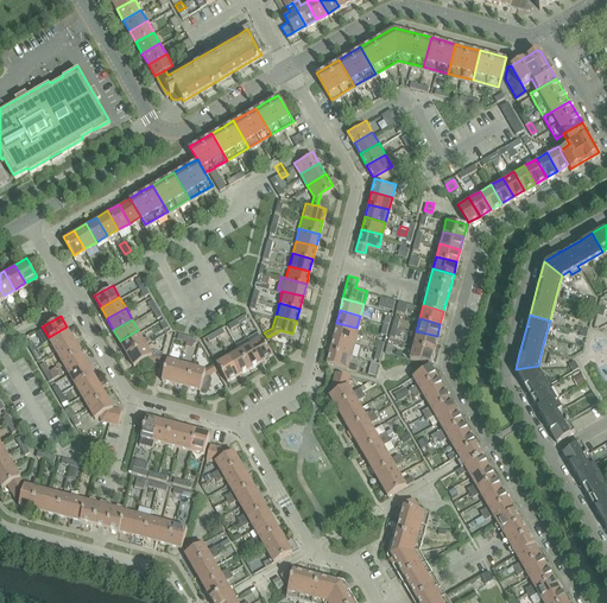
[(356,328),(336,323),(333,335),(354,341),(356,328)]
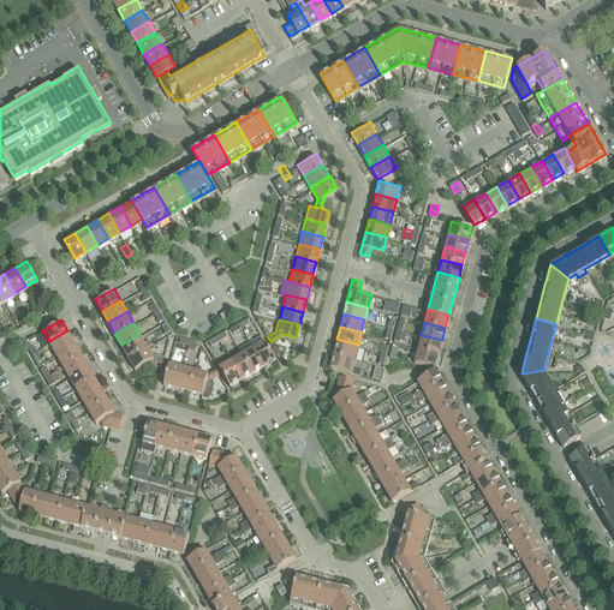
[(67,330),(49,341),(55,353),(75,342),(67,330)]
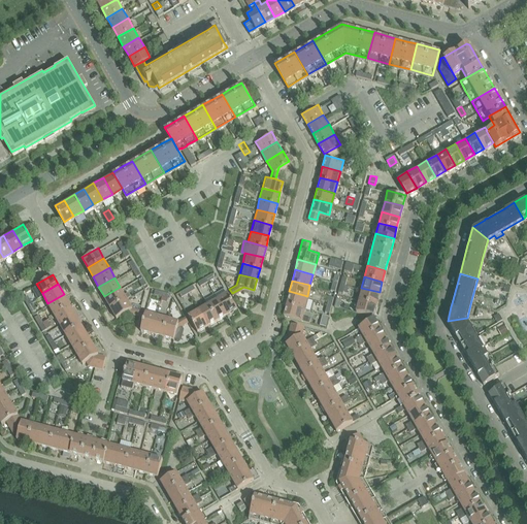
[(142,284),(130,288),(132,296),(140,293),(139,289),(143,287),(142,284)]
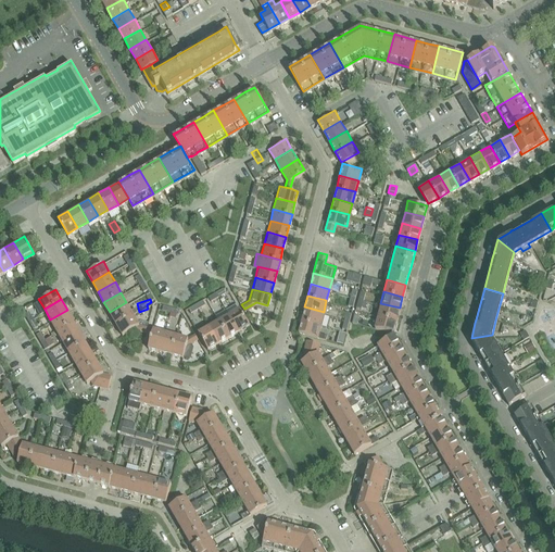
[(110,312),(115,322),(133,312),(126,302),(110,312)]
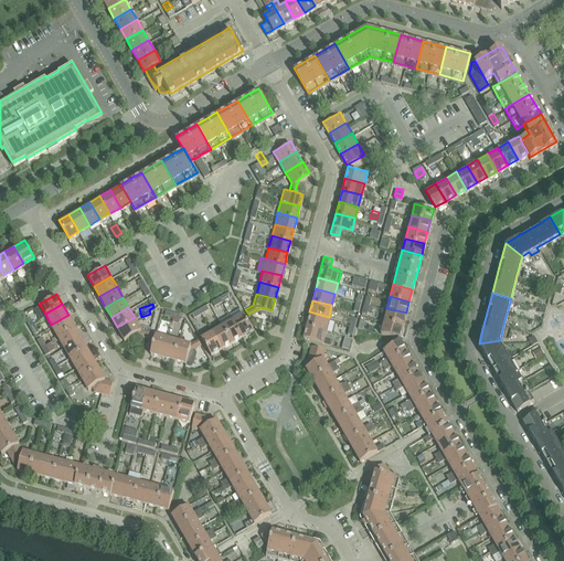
[(406,313),(386,308),(384,319),(403,325),(406,313)]
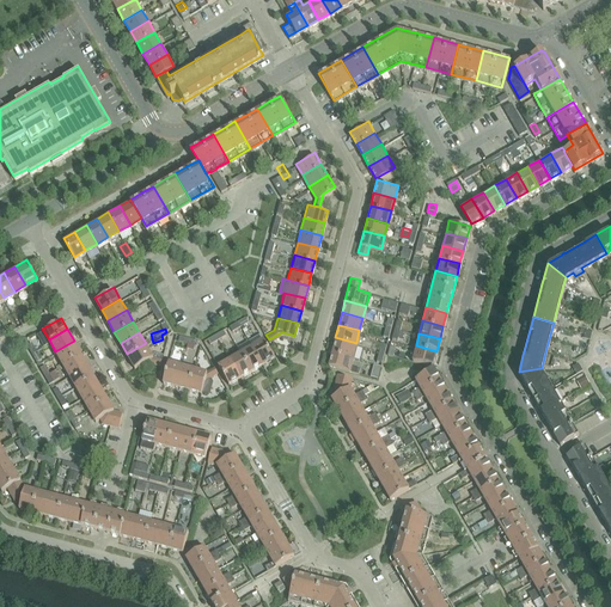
[(263,337),(251,343),(262,362),(274,355),(263,337)]
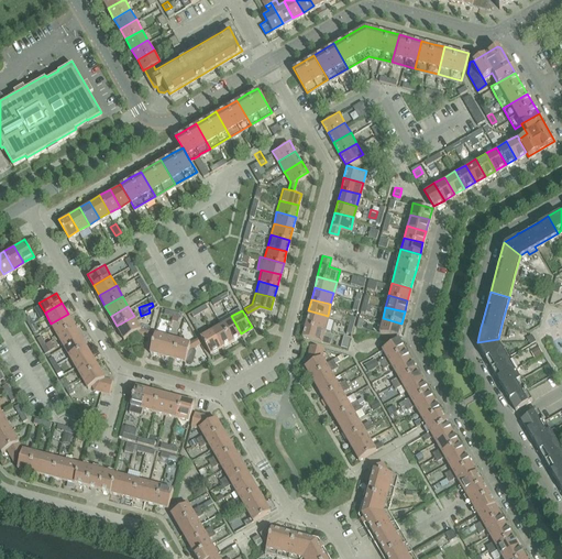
[(328,316),(308,310),(305,322),(324,327),(328,316)]
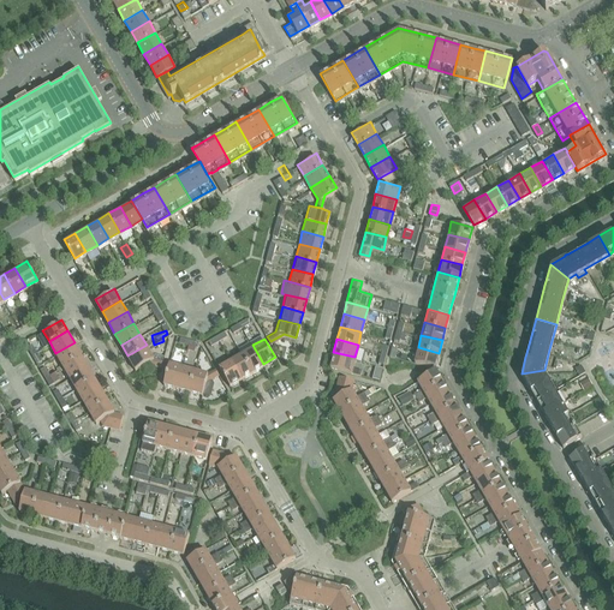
[(63,364),(81,353),(75,342),(55,353),(63,364)]
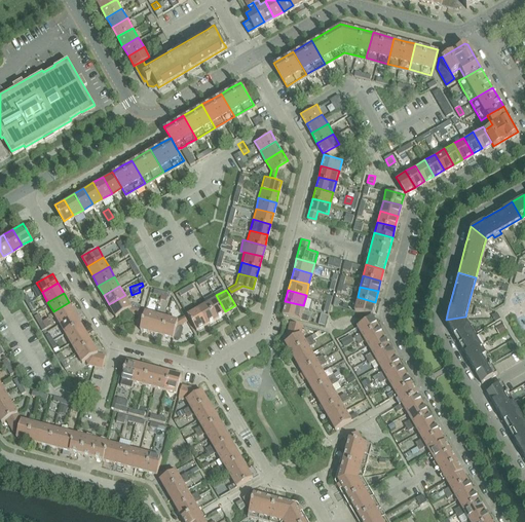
[(125,295),(109,304),(115,314),(125,309),(138,312),(140,303),(133,302),(130,304),(125,295)]
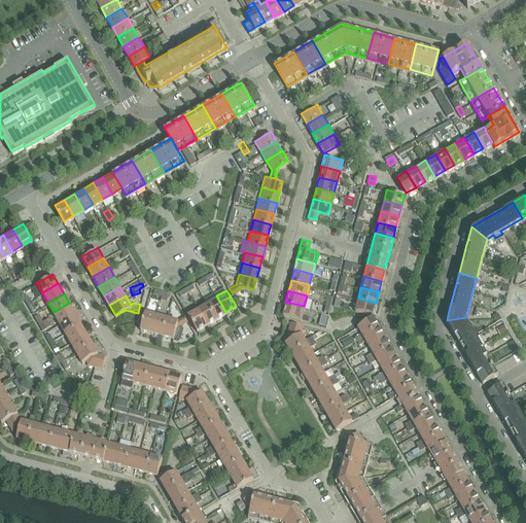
[(225,312),(216,295),(207,302),(216,317),(225,312)]
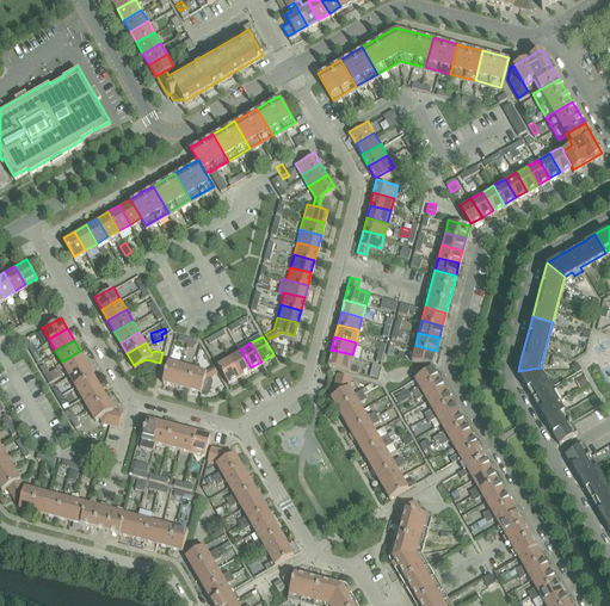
[(416,345),(412,358),(432,363),(436,351),(416,345)]
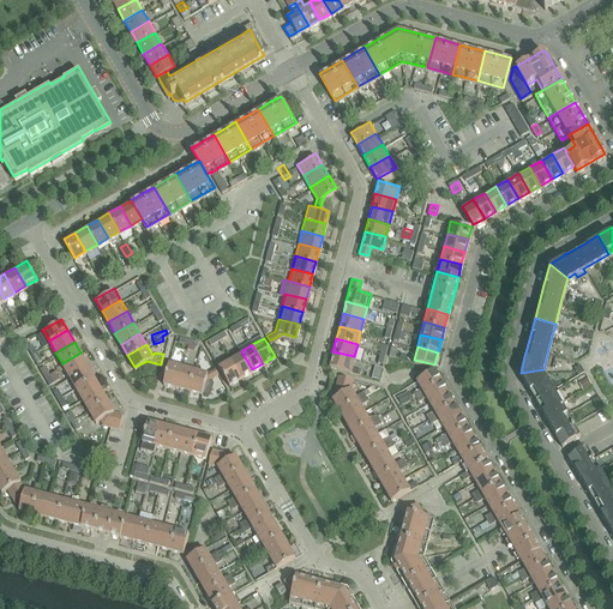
[(252,369),(241,351),(229,357),(240,377),(252,369)]
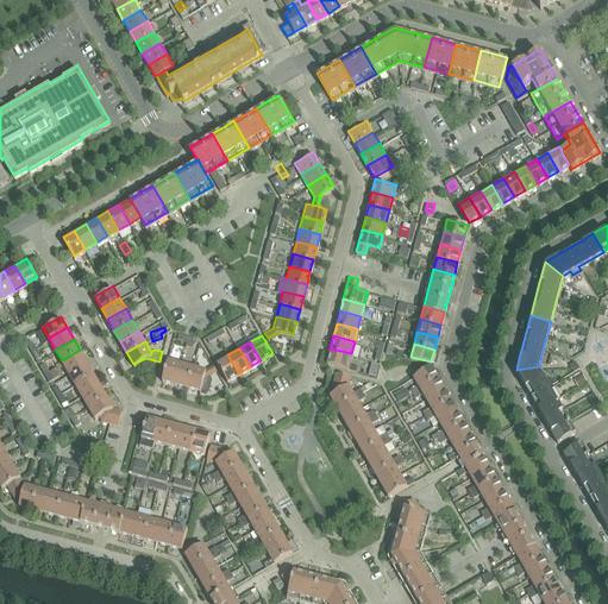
[(349,362),(351,353),(330,348),(326,362),(356,369),(357,364),(349,362)]
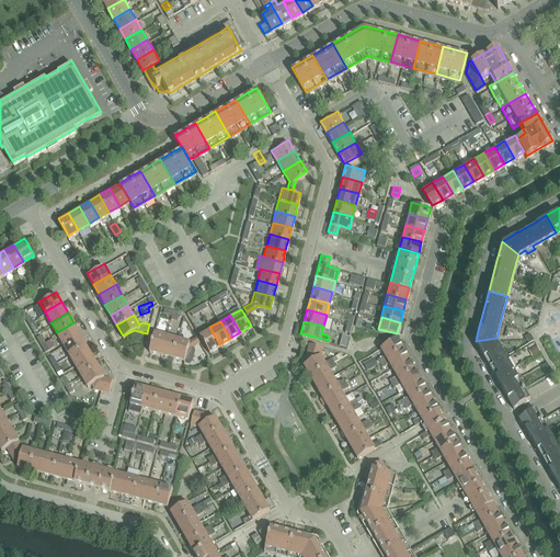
[(22,336),(29,330),(23,322),(15,328),(22,336)]
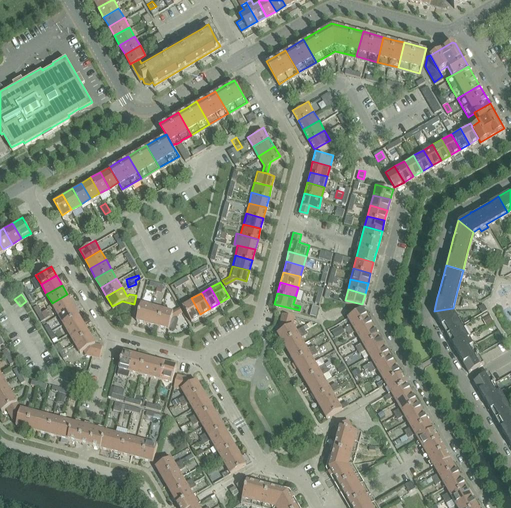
[(57,312),(73,303),(67,294),(52,303),(57,312)]
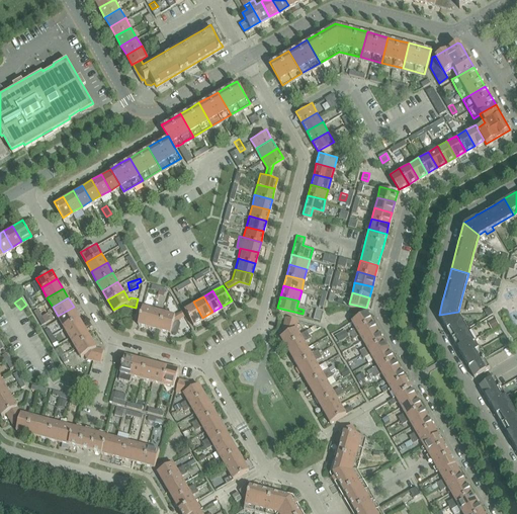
[(193,302),(184,308),(193,323),(202,318),(193,302)]
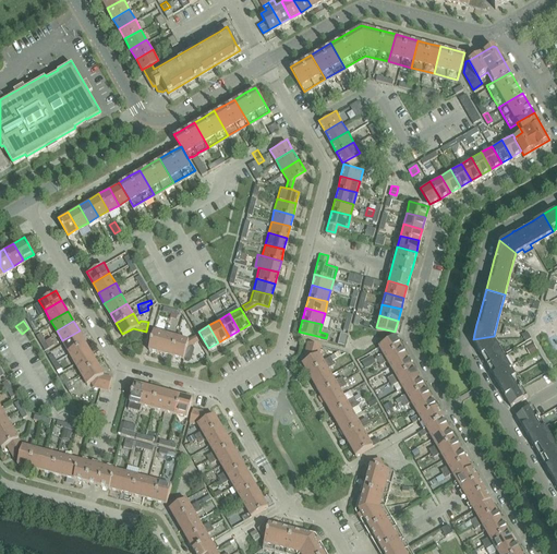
[(153,328),(148,347),(160,350),(165,330),(153,328)]
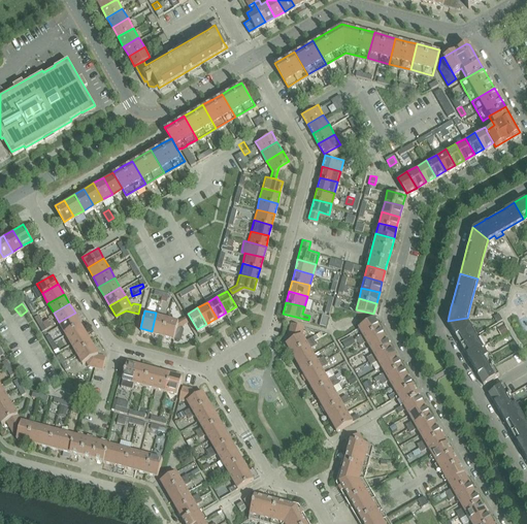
[(328,313),(321,312),(319,322),(325,324),(328,313)]
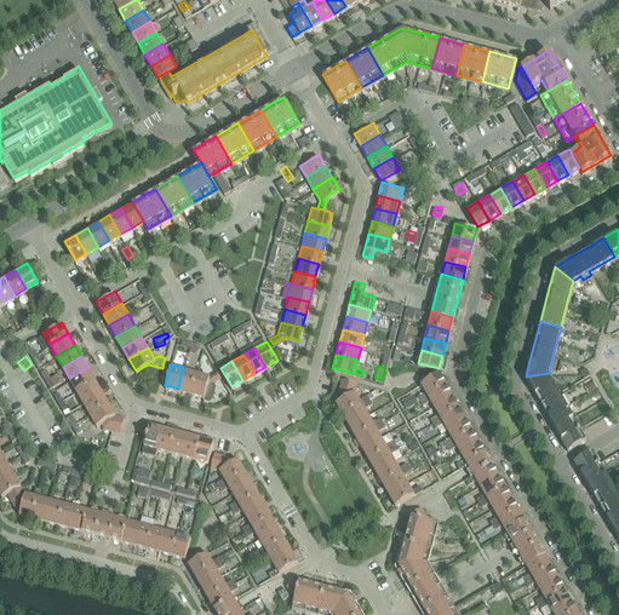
[(76,390),(95,379),(89,367),(69,378),(76,390)]
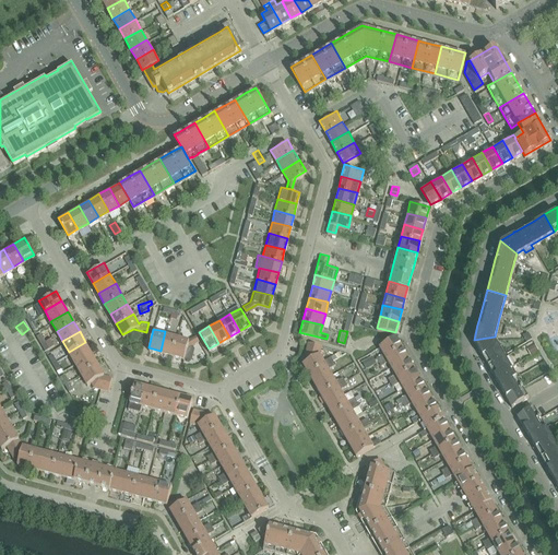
[(177,334),(165,331),(161,351),(171,354),(177,334)]
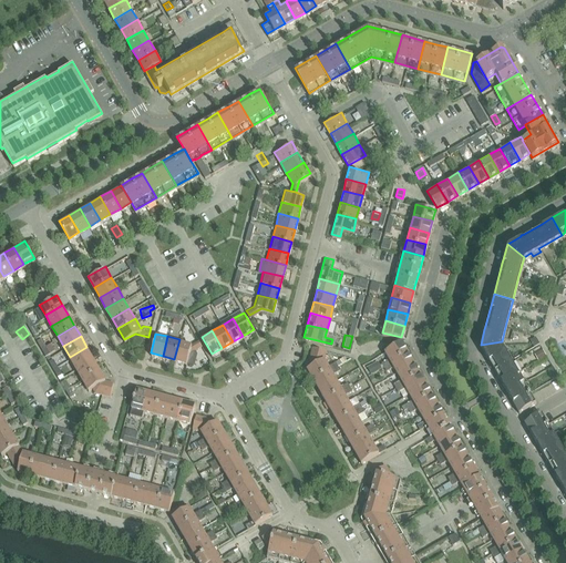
[(174,359),(186,362),(189,350),(201,344),(198,338),(191,343),(179,339),(174,359)]
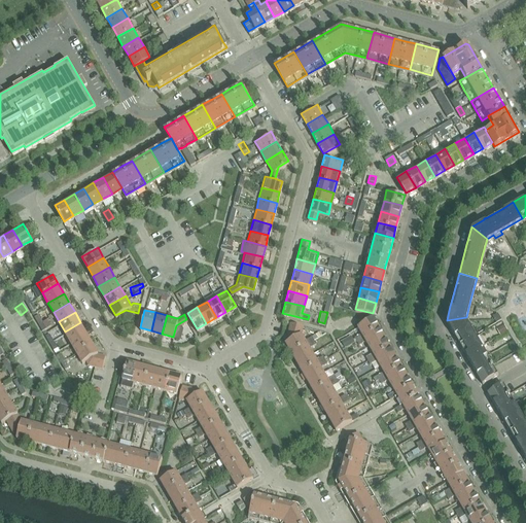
[(354,335),(356,339),(379,325),(373,315),(357,324),(360,330),(354,335)]
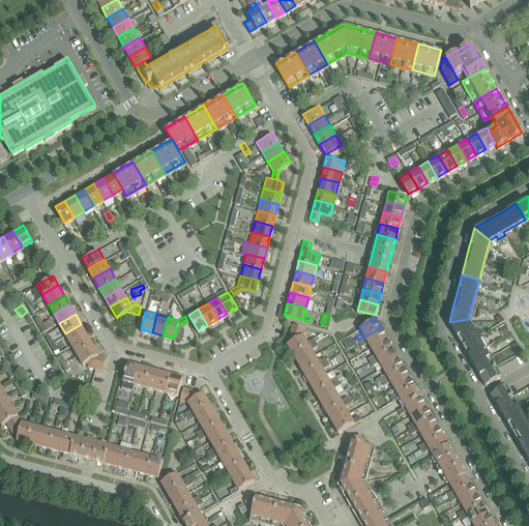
[(489,354),(478,335),(469,319),(449,322),(457,334),(456,335),(458,338),(473,363),(489,354)]
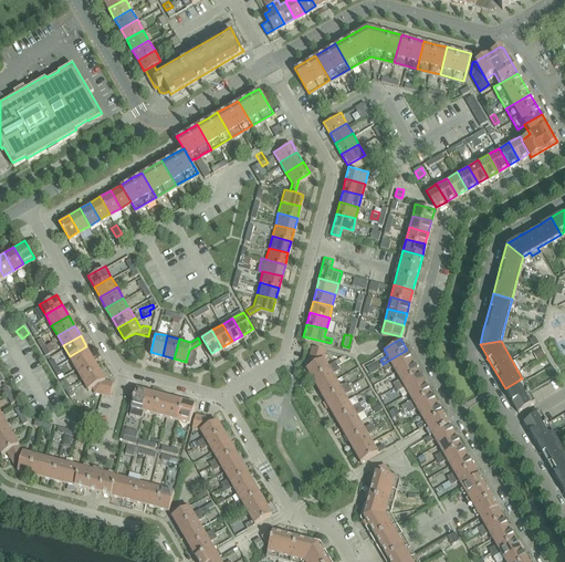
[(336,363),(334,358),(331,361),(330,361),(326,363),(323,356),(325,347),(312,344),(307,360),(310,364),(306,366),(312,376),(336,363)]
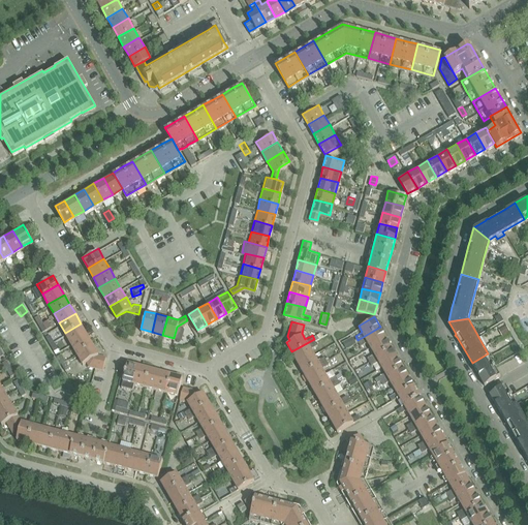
[(505,322),(498,327),(501,332),(508,328),(505,322)]
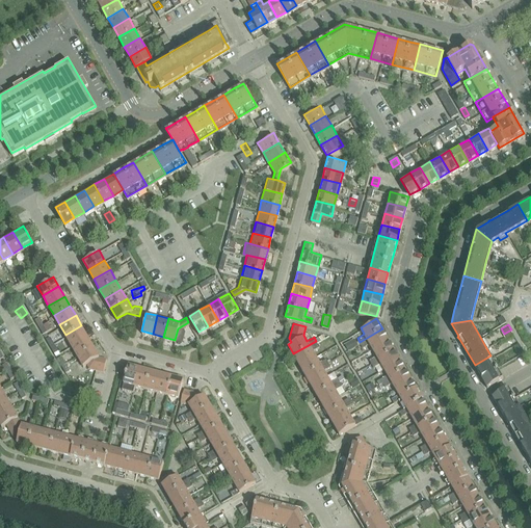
[(71,344),(87,335),(81,325),(65,335),(71,344)]
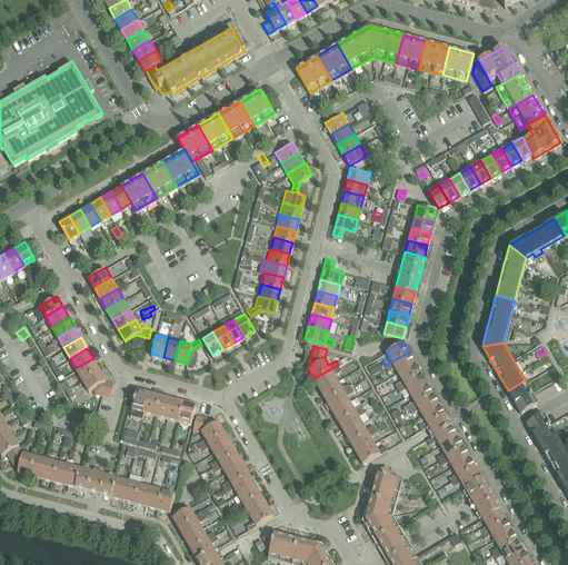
[(398,372),(415,362),(409,352),(385,366),(387,369),(394,366),(398,372)]
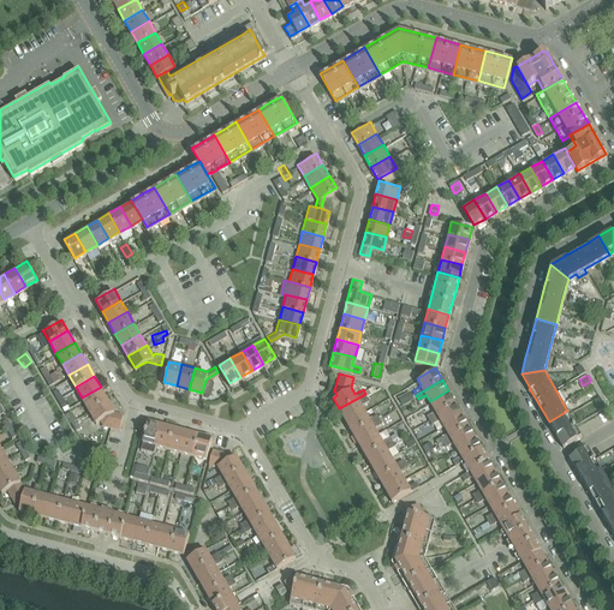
[(88,410),(107,398),(101,387),(82,398),(88,410)]
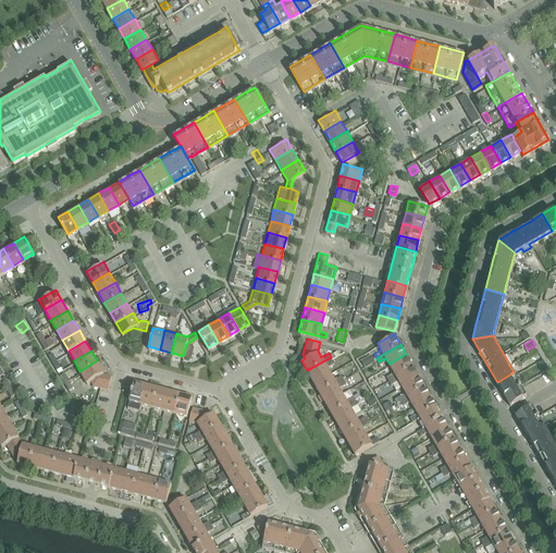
[(370,352),(360,357),(363,365),(374,358),(370,352)]
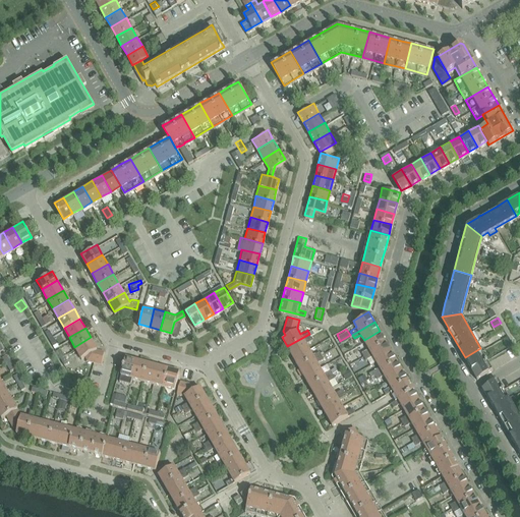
[(380,331),(364,340),(367,346),(360,350),(363,353),(386,340),(380,331)]
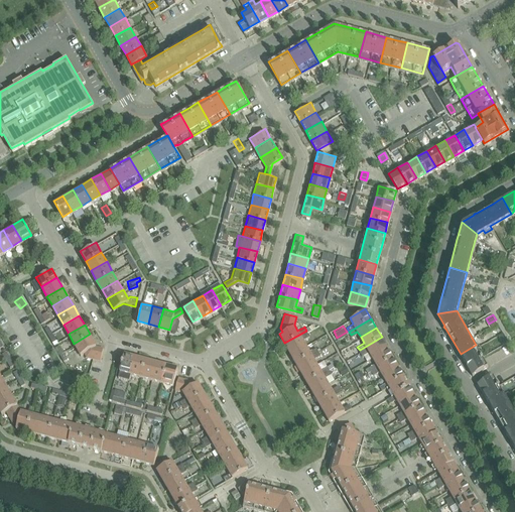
[(284,343),(290,353),(305,344),(302,338),(308,334),(306,331),(284,343)]
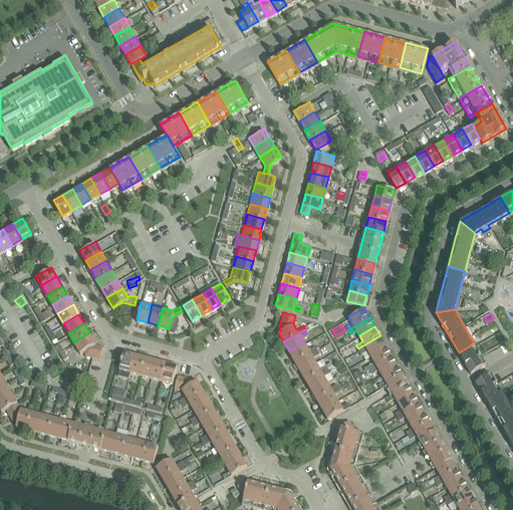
[(73,342),(79,351),(83,349),(85,353),(99,356),(102,344),(95,342),(89,332),(73,342)]
